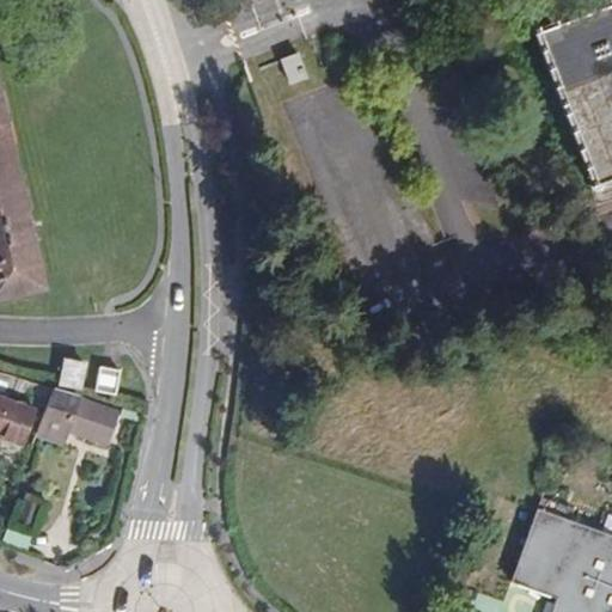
[(611,0),(604,0),(532,28),(595,190),(611,183),(611,0)]
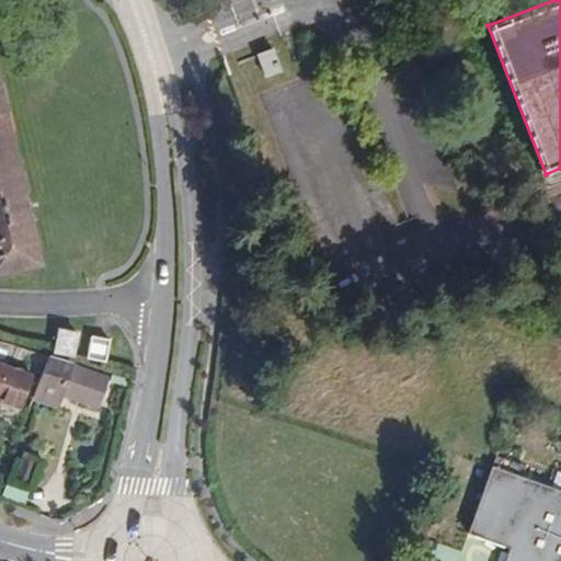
[(258,55),(266,77),(282,70),(273,48),(258,55)]
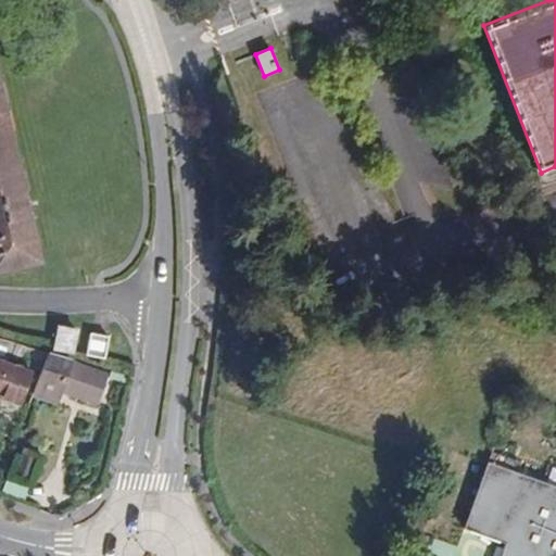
[(0,268),(38,261),(0,90),(0,268)]
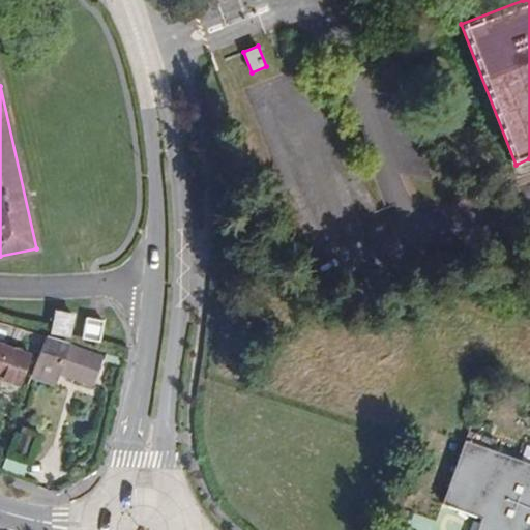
[(56,311),(53,331),(70,334),(74,313),(56,311)]
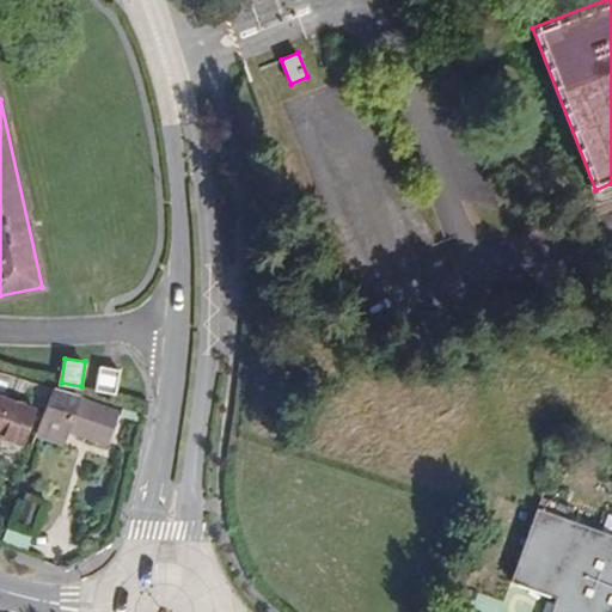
[(121,367),(99,363),(95,389),(116,391),(121,367)]
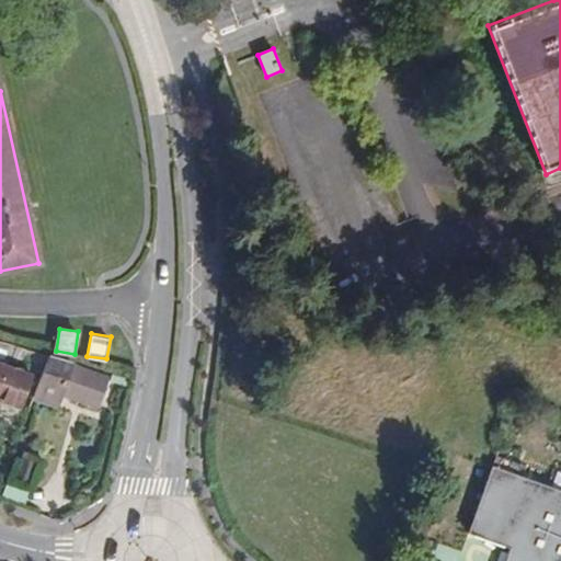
[(49,356),(15,345),(0,340),(0,400),(20,408),(31,375),(8,366),(10,362),(43,374),(49,356)]
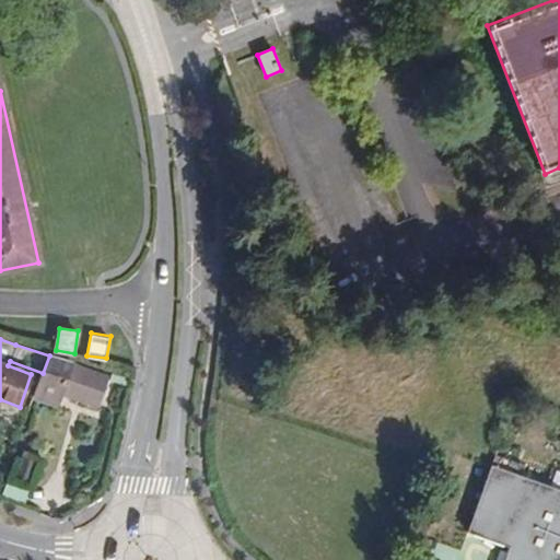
[(74,365),(76,363),(49,356),(43,373),(34,397),(57,405),(61,394),(97,407),(108,377),(74,365)]
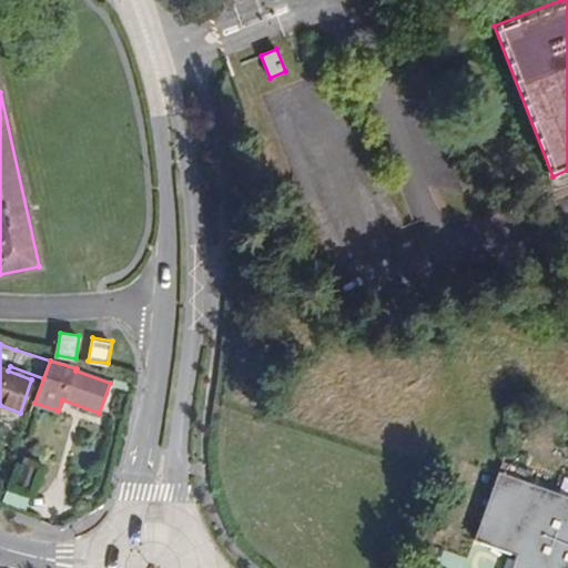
[(23,465),(18,485),(30,488),(36,468),(23,465)]
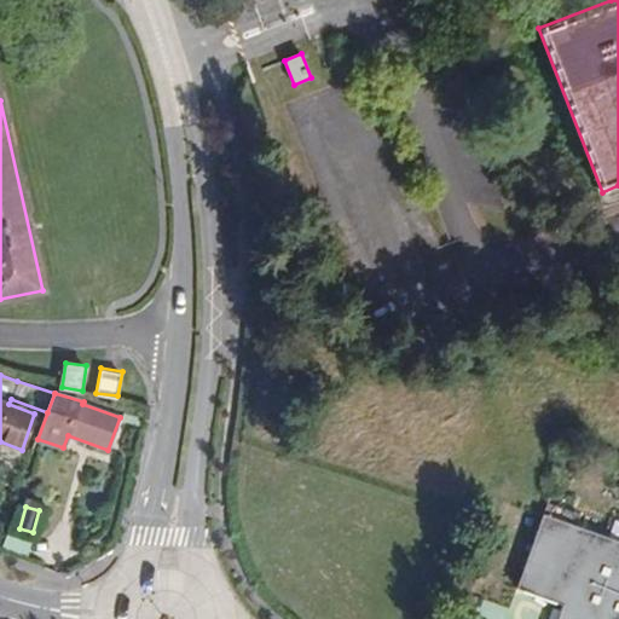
[(618,618),(618,541),(543,514),(516,589),(563,605),(557,618),(618,618)]
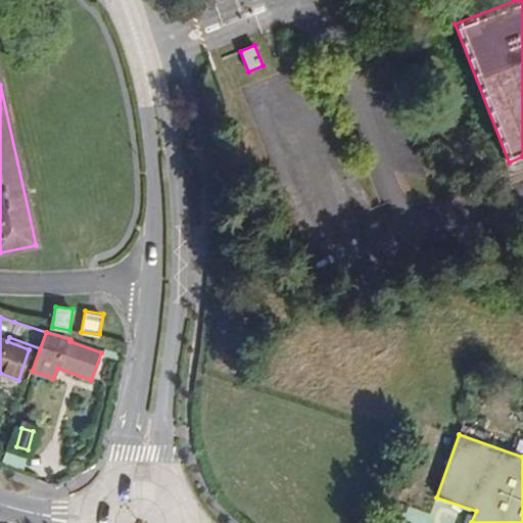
[(2,461),(25,469),(29,458),(6,449),(2,461)]
